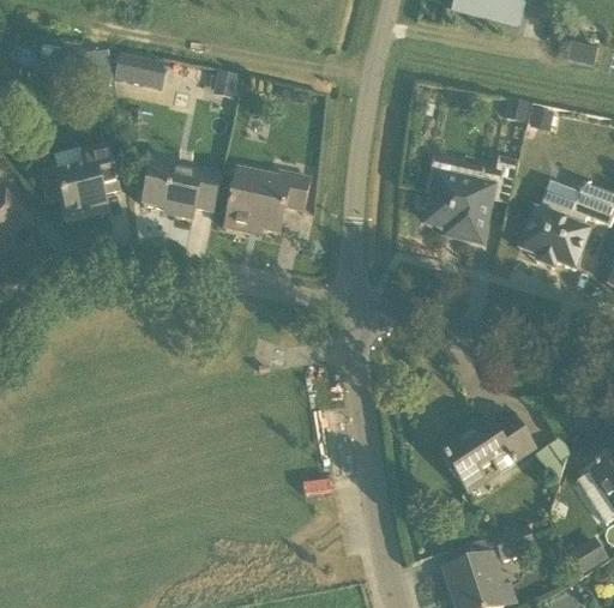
[(455,0),(452,7),(518,25),(524,0),(455,0)]
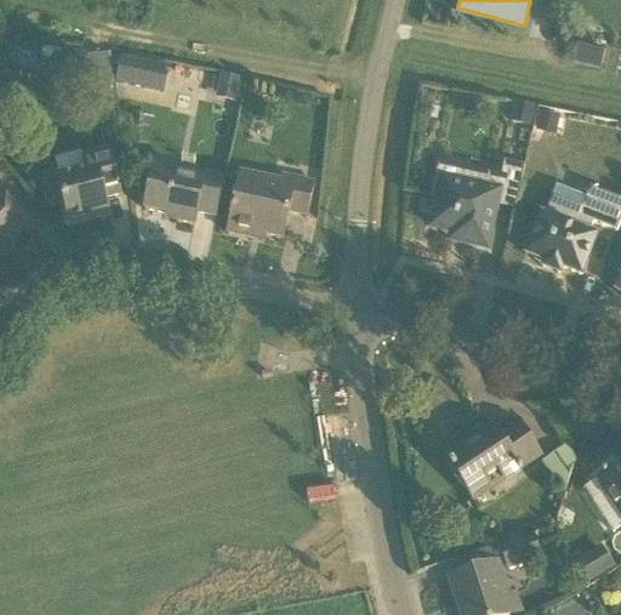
[(600,64),(605,45),(577,38),(573,58),(600,64)]
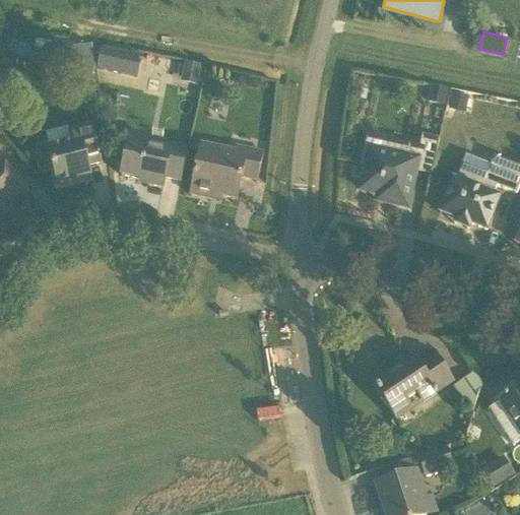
[(102,44),(96,65),(121,70),(125,48),(102,44)]
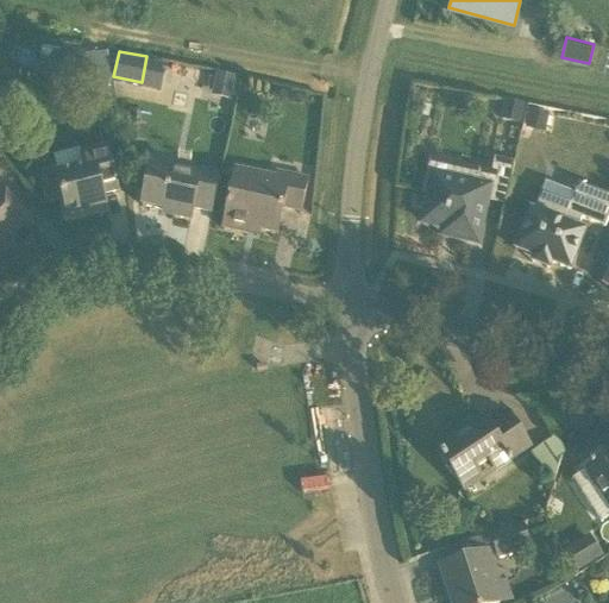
[(230,95),(234,73),(217,69),(212,92),(230,95)]
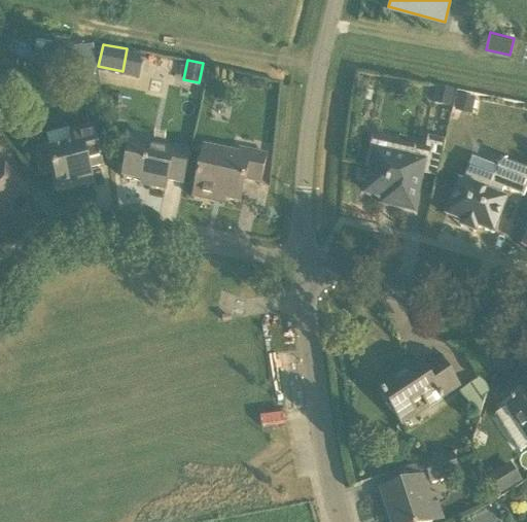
[(451,103),(455,87),(435,82),(432,99),(451,103)]
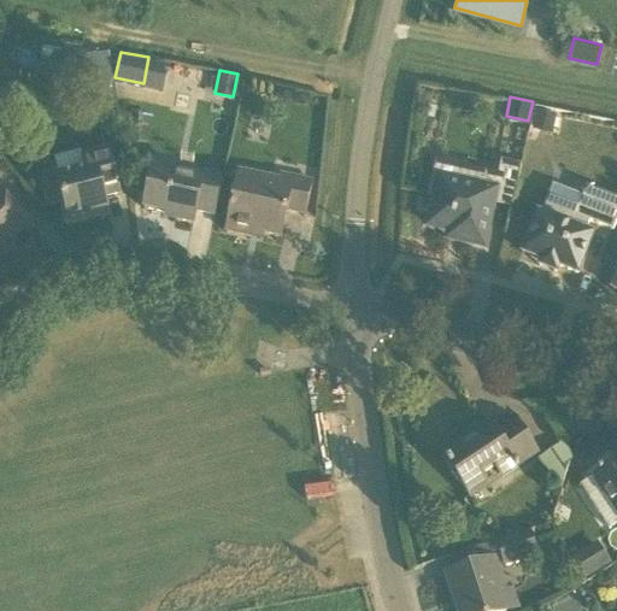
[(103,129),(116,125),(111,106),(98,109),(103,129)]
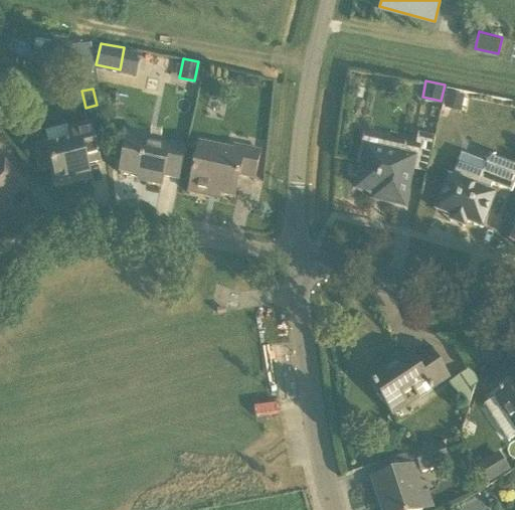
[(448,89),(444,106),(461,109),(464,93),(448,89)]
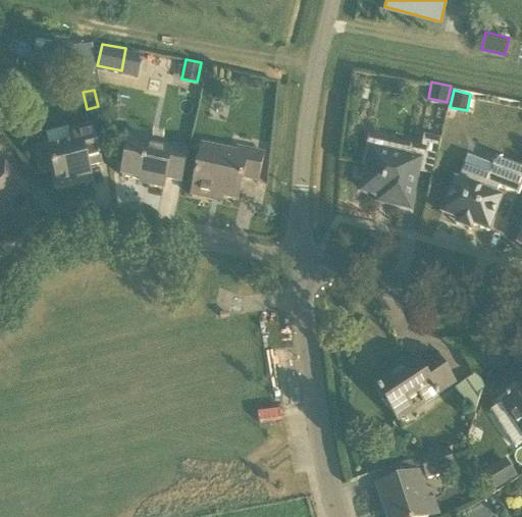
[(71,141),(49,146),(48,141),(34,145),(39,166),(53,163),(57,181),(91,172),(88,162),(101,158),(92,123),(68,130),(71,141)]
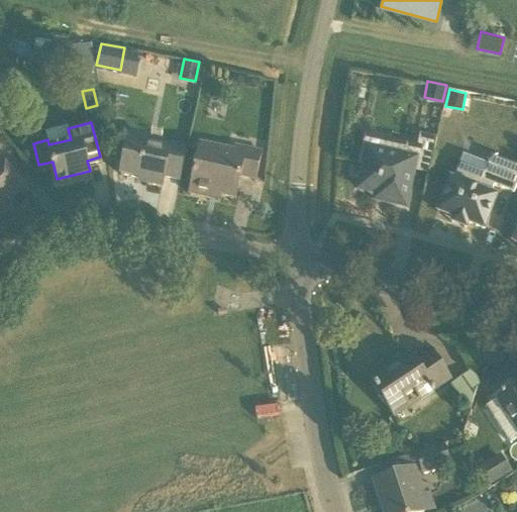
[(405,203),(414,161),(428,165),(427,170),(428,171),(436,134),(419,130),(417,142),(393,136),(392,143),(385,148),(364,143),(367,130),(365,130),(358,159),(365,161),(358,185),(388,192),(386,199),(405,203)]
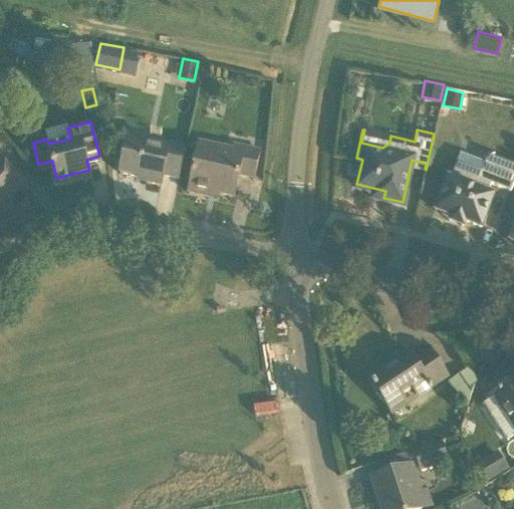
[(160,146),(126,137),(119,170),(148,176),(147,180),(161,183),(163,173),(179,176),(186,144),(162,138),(160,146)]
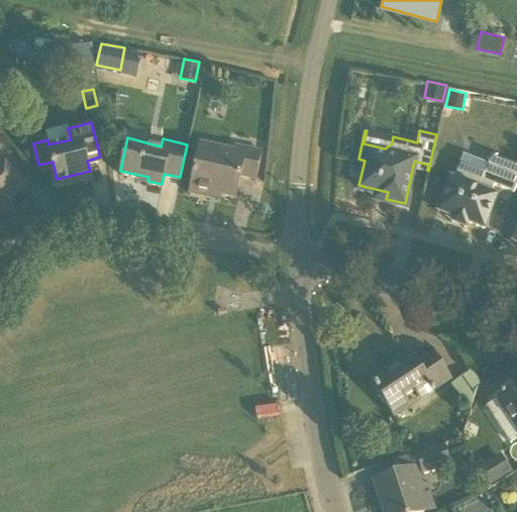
[(202,138),(189,190),(208,194),(209,190),(235,195),(240,173),(255,177),(262,148),(234,141),(233,146),(202,138)]
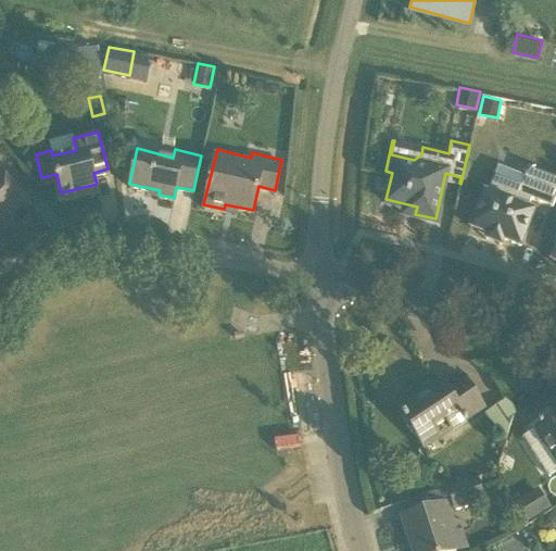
[(483,187),(478,203),(470,224),(488,230),(485,236),(501,241),(503,236),(520,242),(534,207),(528,204),(531,196),(553,204),(555,193),(555,175),(528,164),(521,183),(494,173),(488,189),(483,187)]
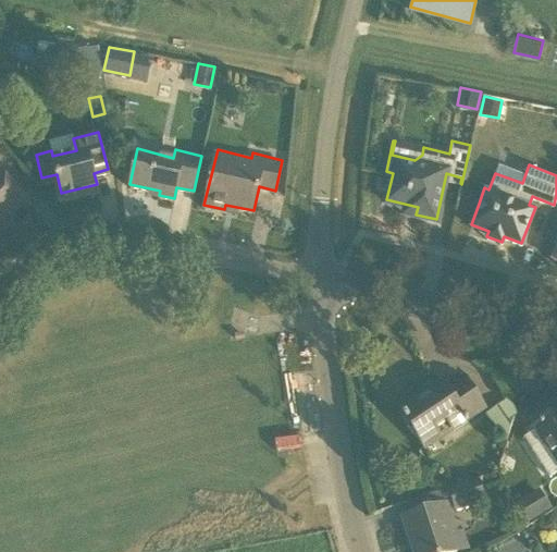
[(0,229),(5,223),(2,220),(26,197),(0,171),(0,229)]
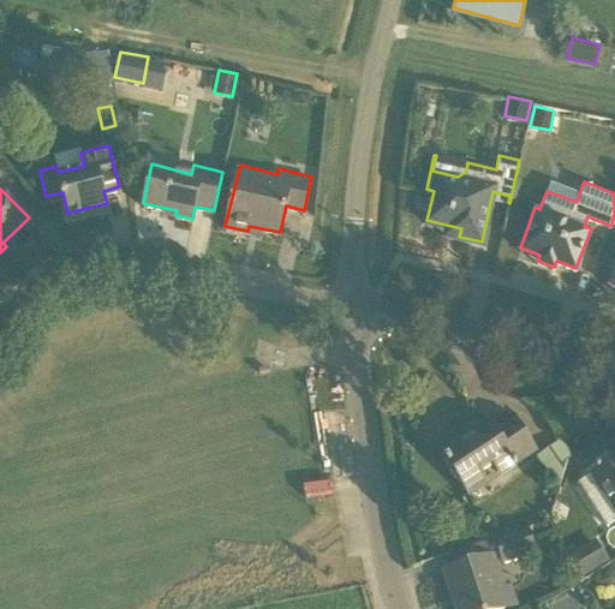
[(592,405),(574,417),(584,434),(603,422),(592,405)]
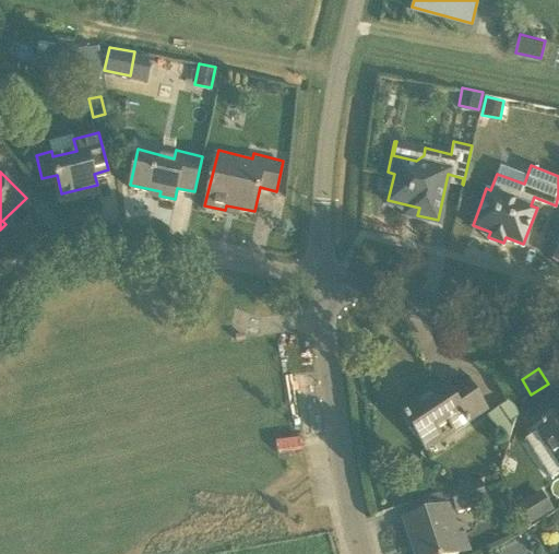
[(426,448),(487,407),(471,384),(465,376),(449,387),(443,380),(402,408),(406,414),(404,415),(426,448)]
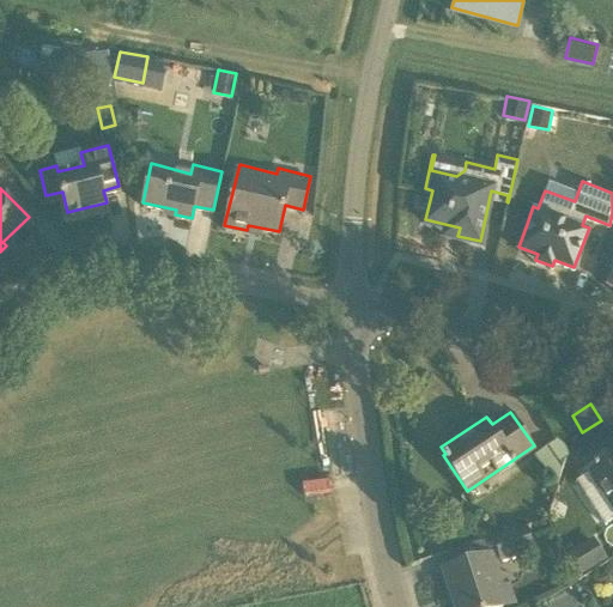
[(563,432),(534,453),(548,473),(563,462),(565,455),(574,448),(563,432)]
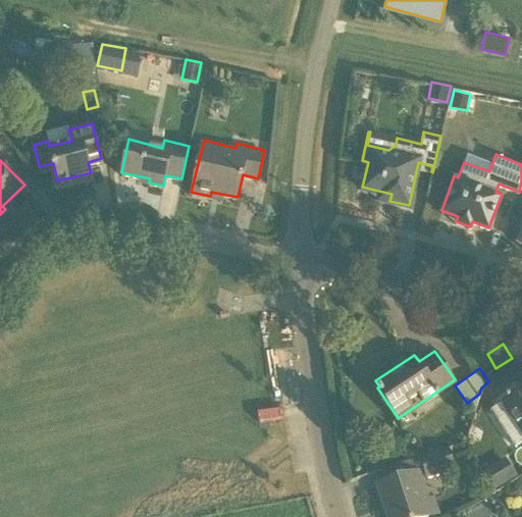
[(521,382),(500,398),(521,431),(521,382)]
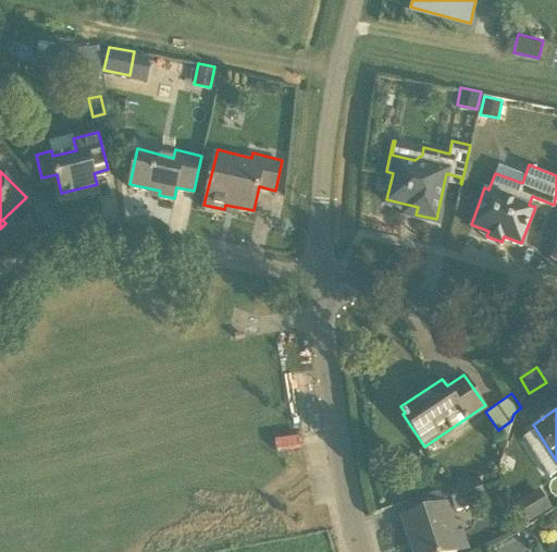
[(448,489),(455,507),(486,497),(480,478),(448,489)]
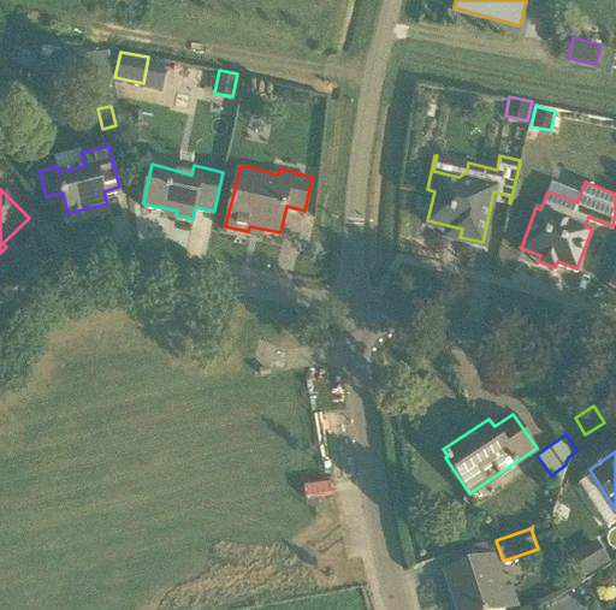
[(596,536),(569,551),(572,555),(567,557),(578,574),(582,572),(584,574),(609,558),(596,536)]
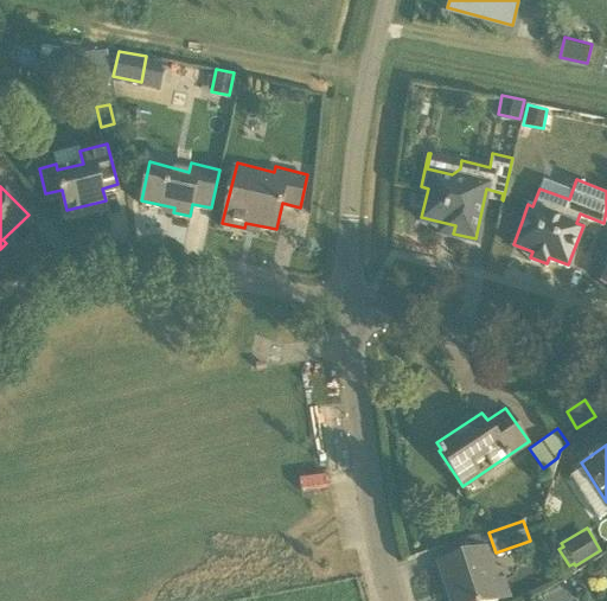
[(492,563),(486,544),(438,561),(445,580),(449,579),(457,600),(486,600),(510,593),(503,573),(490,577),(485,566),(492,563)]
